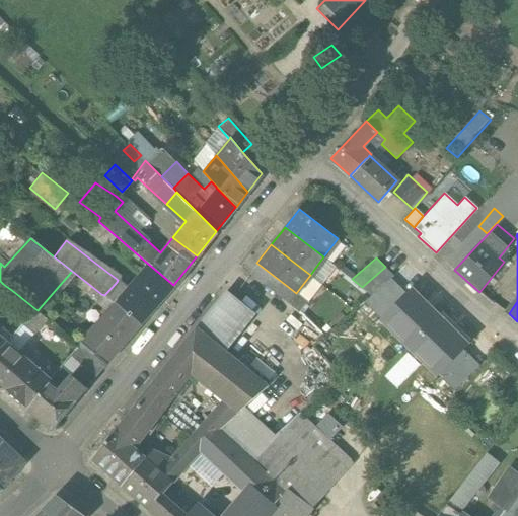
[(148,264),(126,289),(117,282),(104,295),(140,323),(173,285),(148,264)]
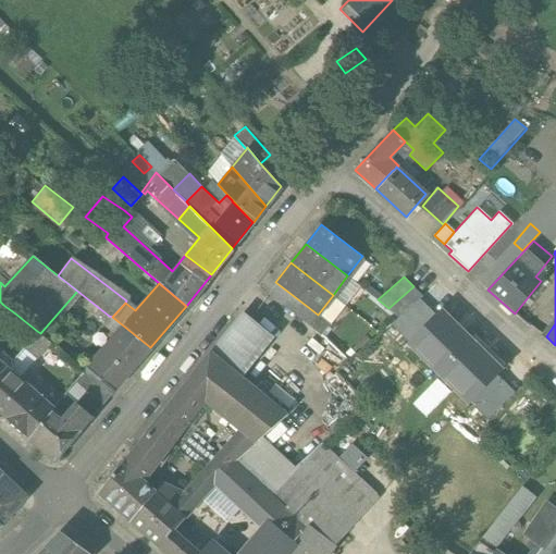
[(414,286),(388,308),(398,316),(419,298),(422,295),(414,286)]
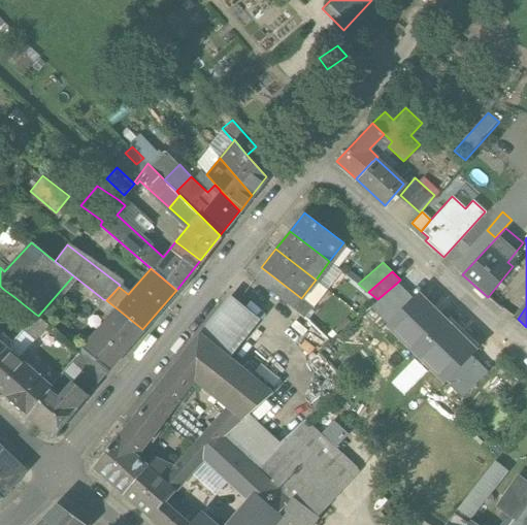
[(370,306),(388,325),(414,299),(397,283),(377,299),(370,306)]
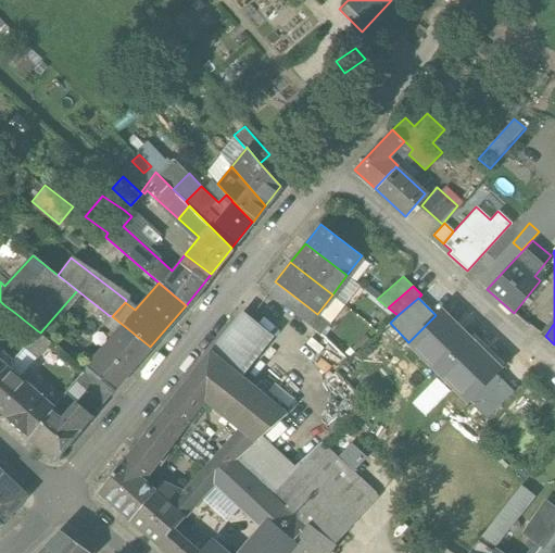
[(0,331),(15,313),(3,304),(0,308),(0,331)]
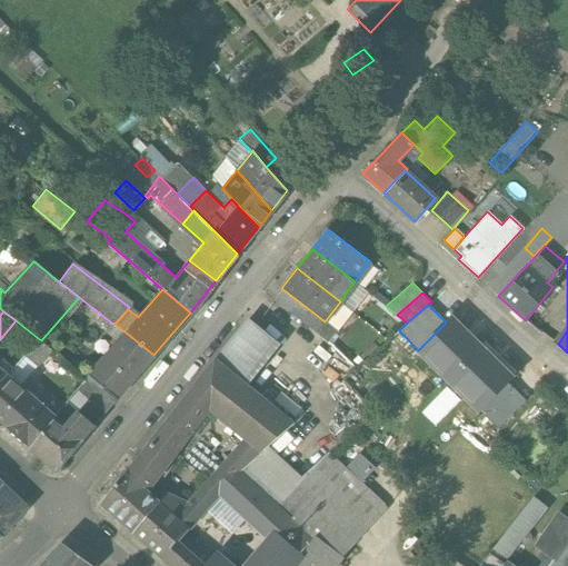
[(337,330),(325,321),(315,314),(307,325),(328,341),(337,330)]
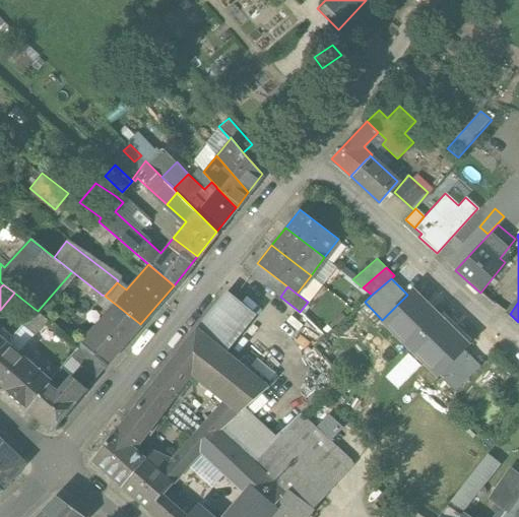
[(410,346),(438,317),(411,291),(407,295),(382,320),(410,346)]
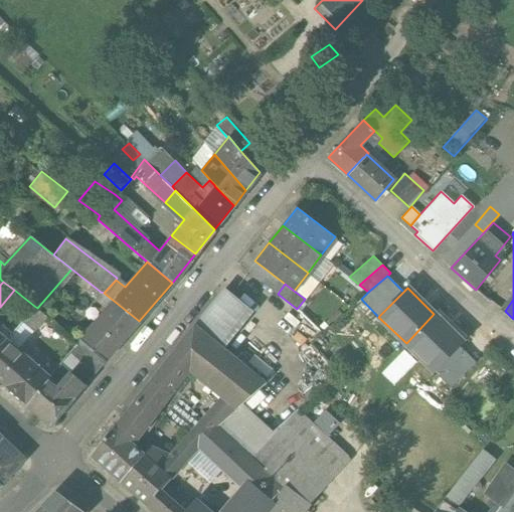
[(104,293),(101,292),(95,298),(106,308),(77,340),(78,341),(104,361),(139,321),(104,293)]
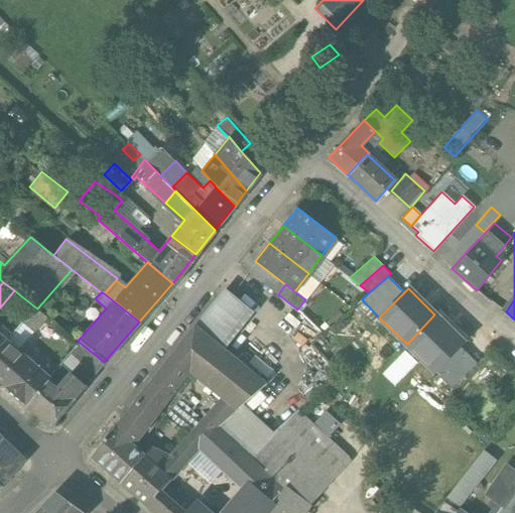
[(218,295),(195,325),(217,342),(240,312),(218,295)]
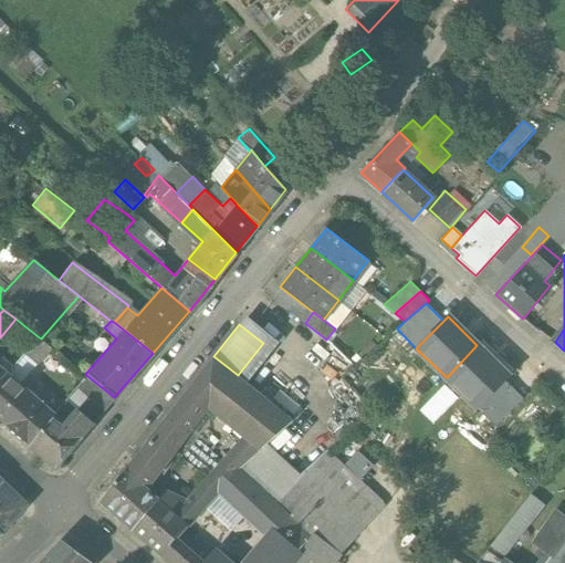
[(41,339),(38,336),(6,374),(17,383),(33,363),(38,366),(41,363),(38,360),(49,345),(41,339)]
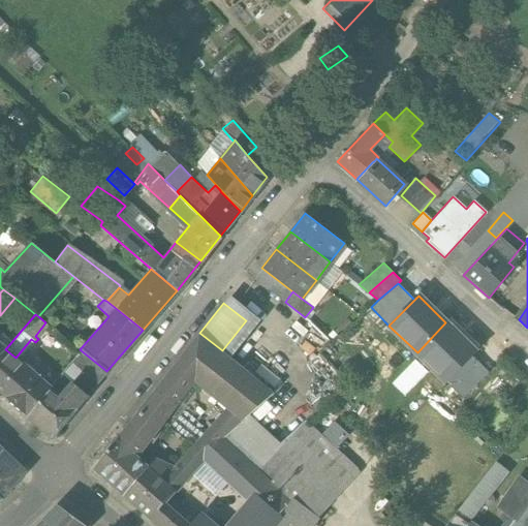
[(473,349),(445,322),(417,352),(444,379),(469,353),(473,349)]
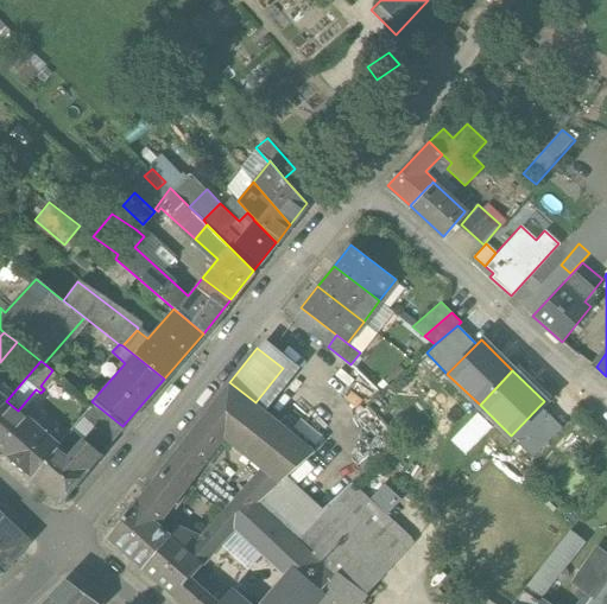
[(229,382),(144,490),(169,509),(223,440),(263,469),(228,504),(244,512),(257,501),(279,481),(314,451),(255,402),(229,382)]
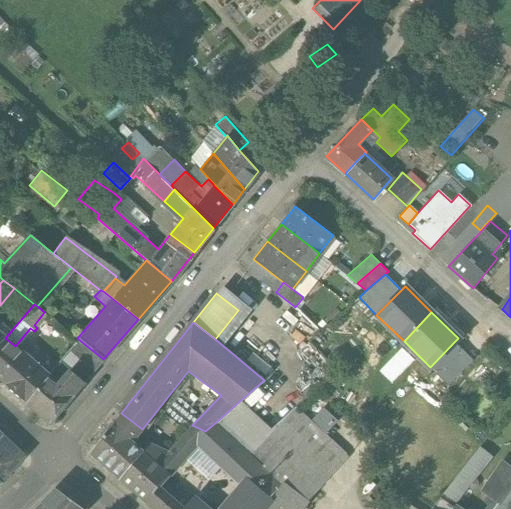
[(15,346),(5,338),(0,343),(0,379),(25,401),(48,374),(15,346)]
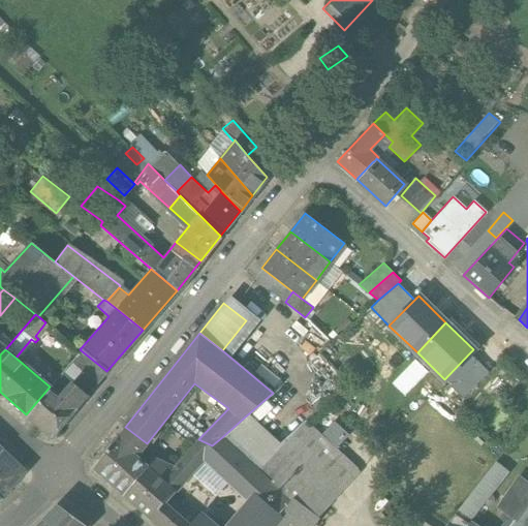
[(96,383),(106,371),(81,350),(69,364),(96,383)]
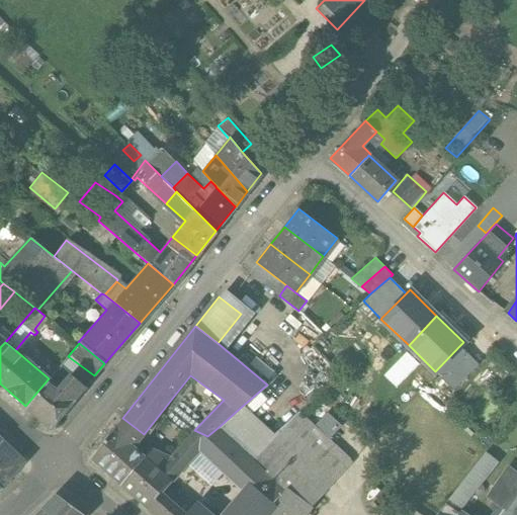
[(459,346),(435,371),(451,387),(476,362),(459,346)]
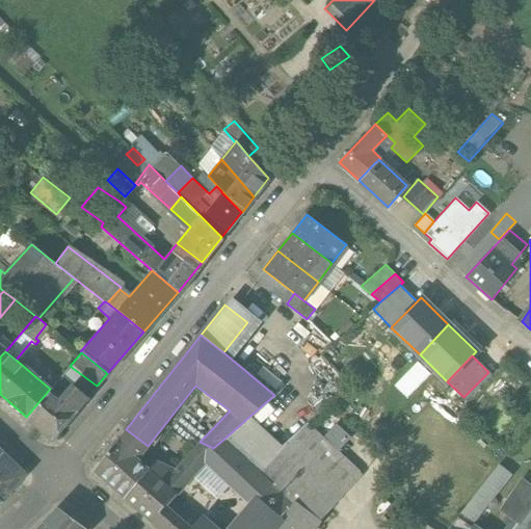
[(67,387),(58,396),(50,389),(26,417),(42,430),(58,430),(80,403),(72,396),(75,393),(67,387)]
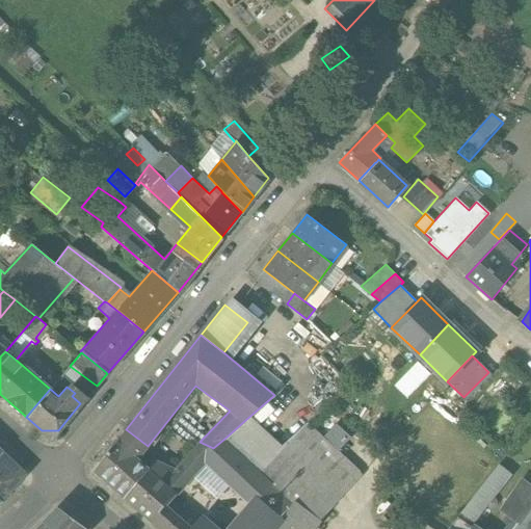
[(274,451),(308,424),(277,392),(274,395),(244,421),(274,451)]
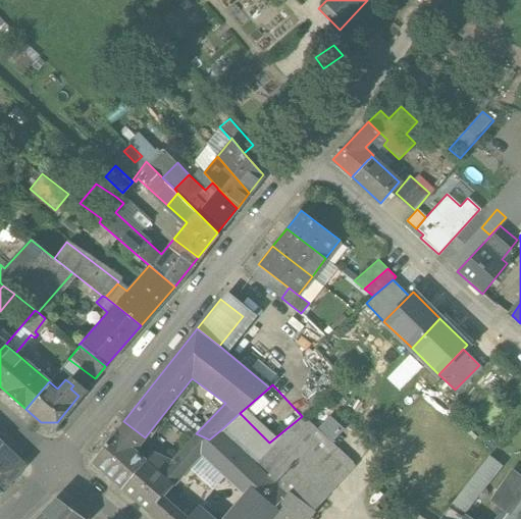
[(269,443),(240,413),(220,430),(240,456),(263,474),(288,494),(301,477),(269,443)]
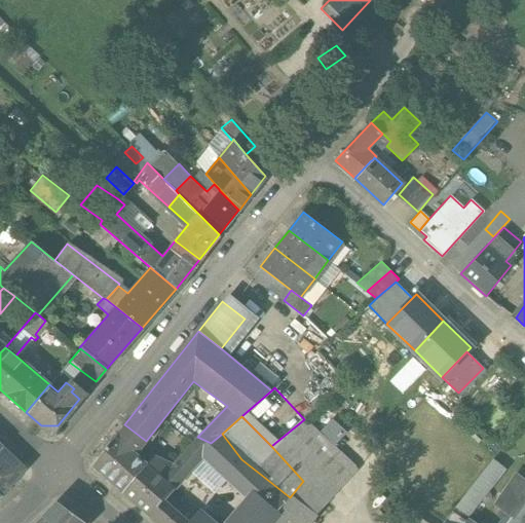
[(353,469),(304,419),(271,446),(303,481),(325,502),(353,469)]
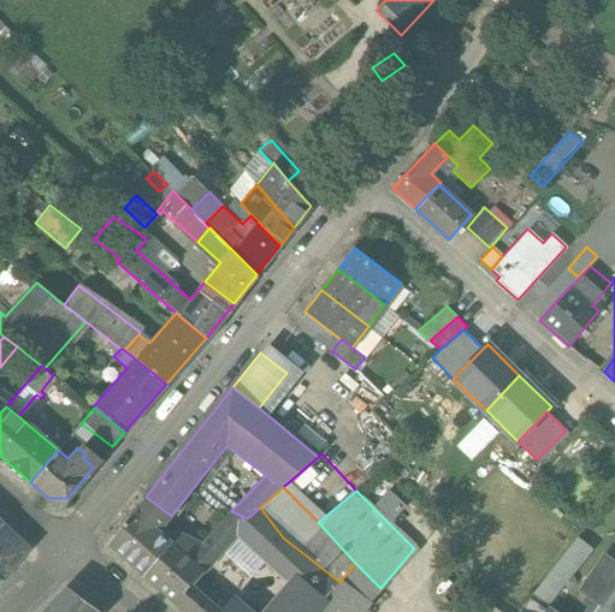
[(389,492),(373,507),(391,526),(407,510),(389,492)]
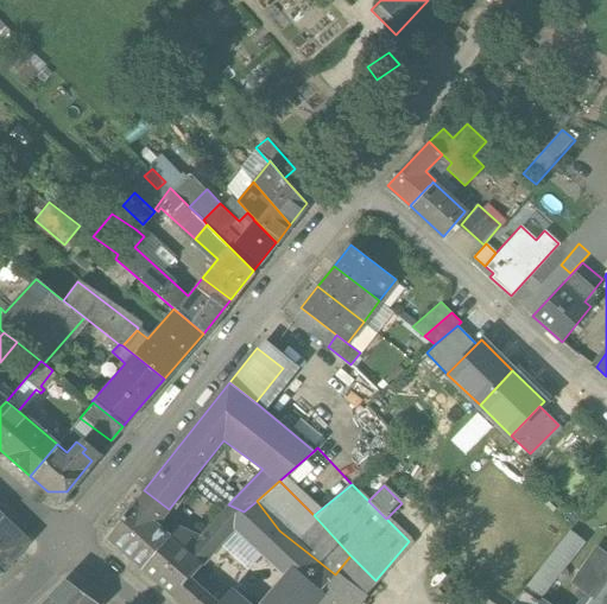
[(144,490),(107,538),(141,567),(169,535),(157,526),(169,509),(144,490)]
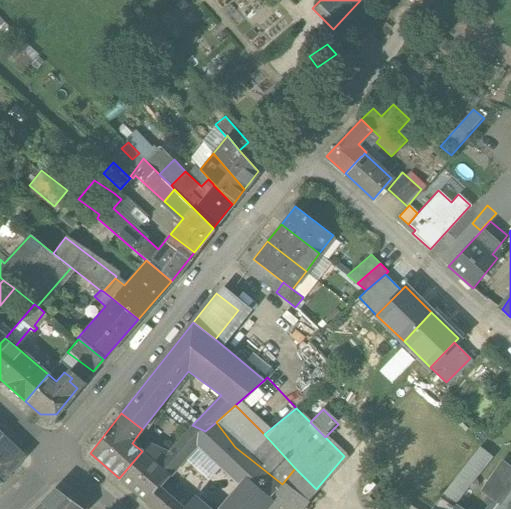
[(216,422),(205,431),(192,425),(167,451),(156,464),(169,475),(197,442),(244,482),(258,465),(235,447),(216,422)]
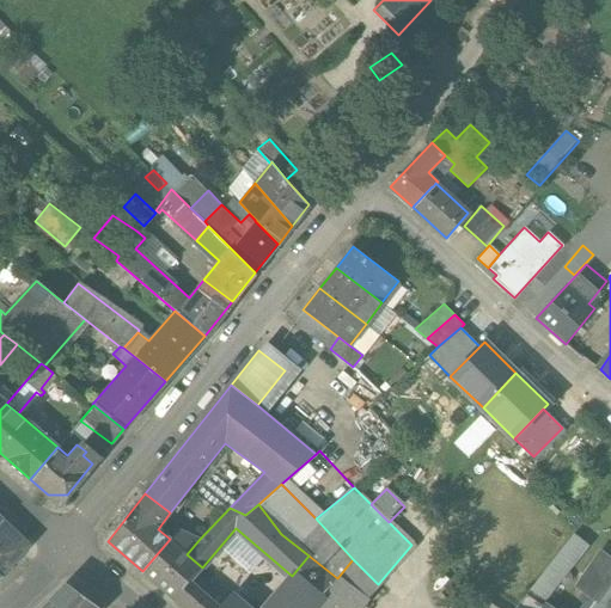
[(0,573),(28,544),(4,521),(0,523),(0,573)]
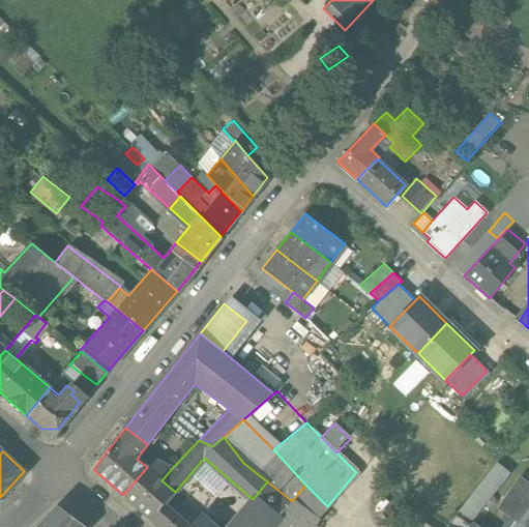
[(153,460),(147,468),(162,480),(173,467),(153,460)]
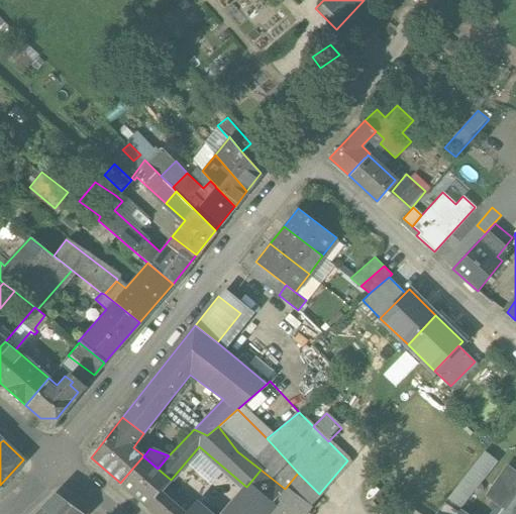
[(497,513),(515,488),(515,474),(506,468),(505,469),(495,461),(496,459),(483,450),(433,513),(497,513)]
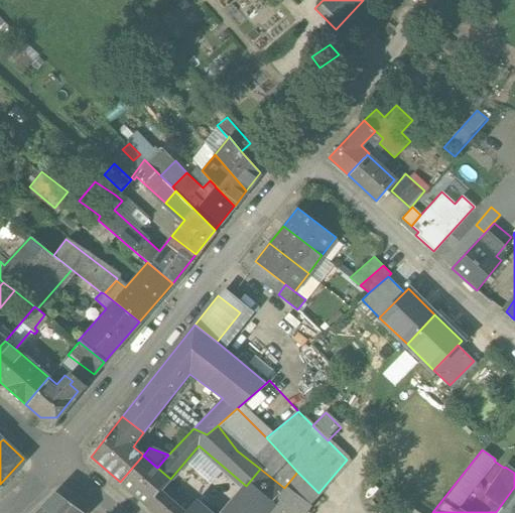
[(143,456),(143,455),(120,482),(155,512),(183,512),(159,492),(170,479),(157,468),(143,456)]
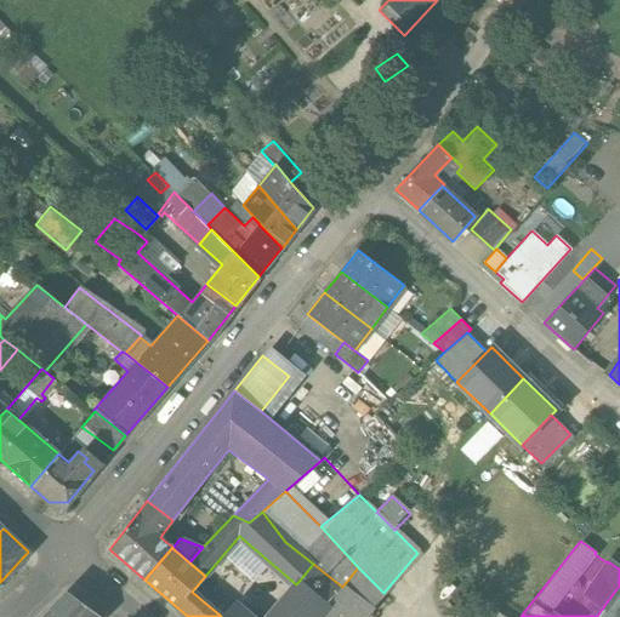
[(296,584),(269,616),(250,616),(237,605),(226,616),(317,616),(342,587),(313,564),(296,584)]
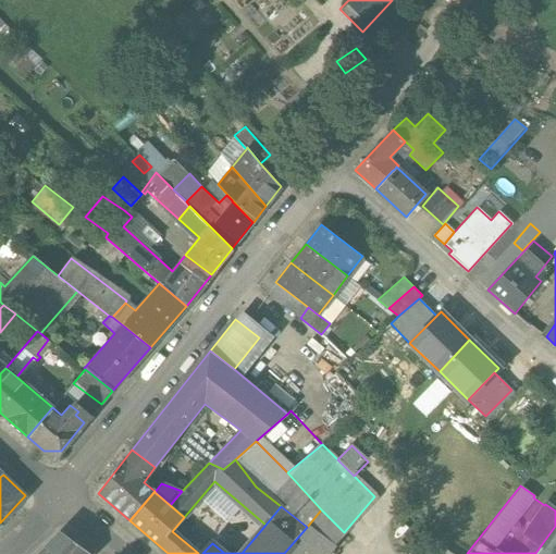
[(555,553),(555,526),(535,553),(555,553)]
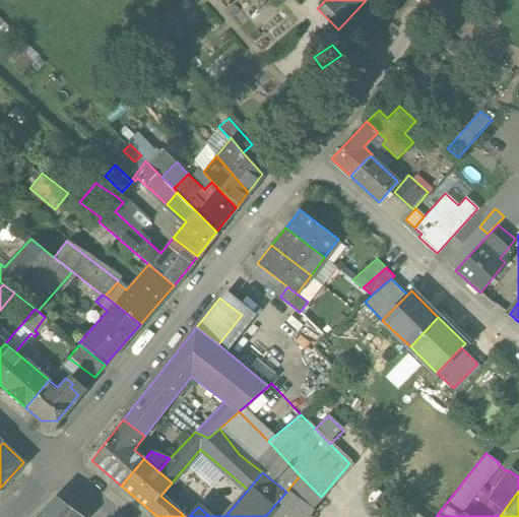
[(84,516),(59,498),(53,498),(35,516),(84,516)]
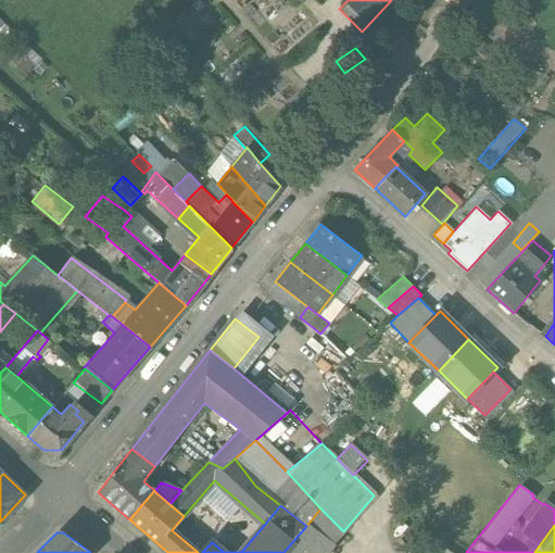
[(446,552),(432,543),(425,552),(446,552)]
